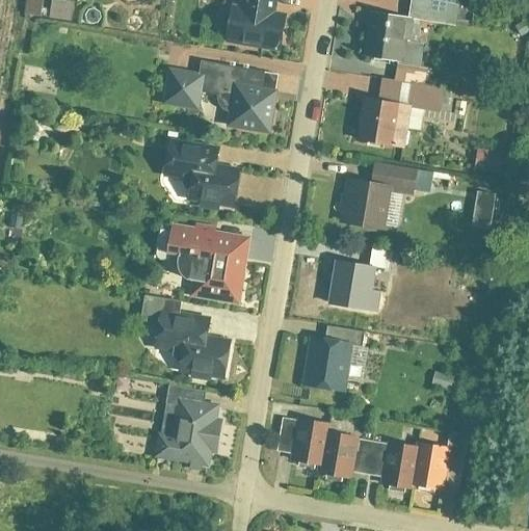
[(225,37),(286,48),(292,12),(282,11),(283,0),(242,0),(241,7),(231,5),(225,37)]
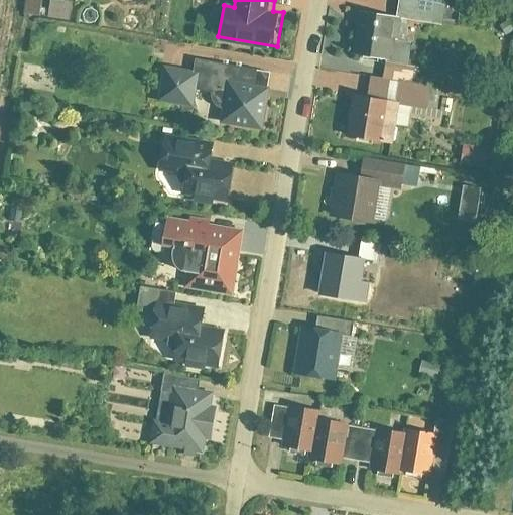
[(357,12),(351,53),(394,60),(400,19),(357,12)]
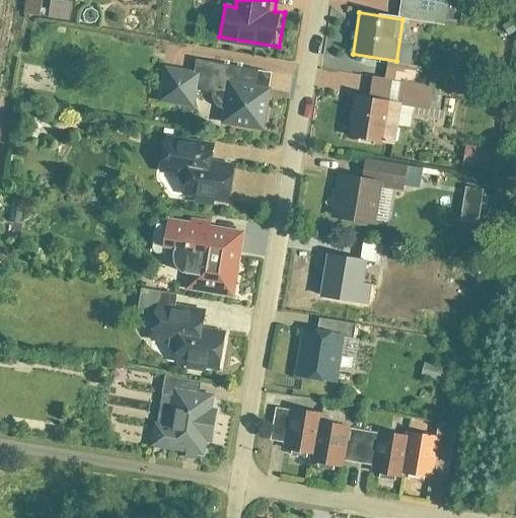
[(224,126),(265,133),(274,69),(194,56),(191,73),(167,68),(161,105),(197,112),(199,101),(227,108),(224,126)]
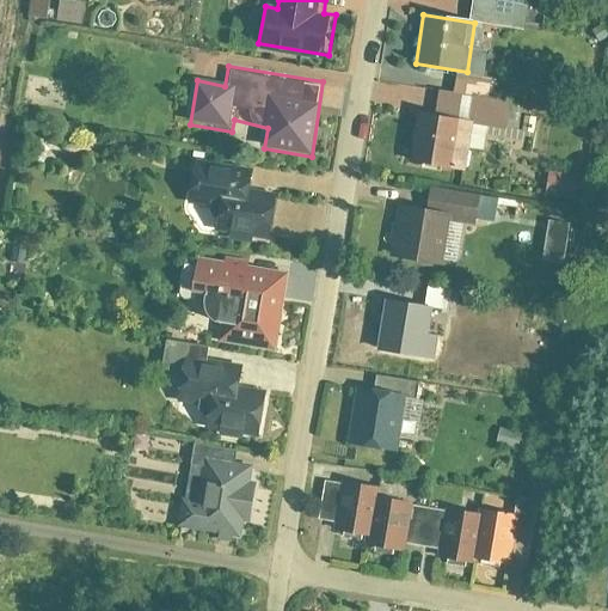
[(422,111),(413,158),(466,169),(476,121),(422,111)]
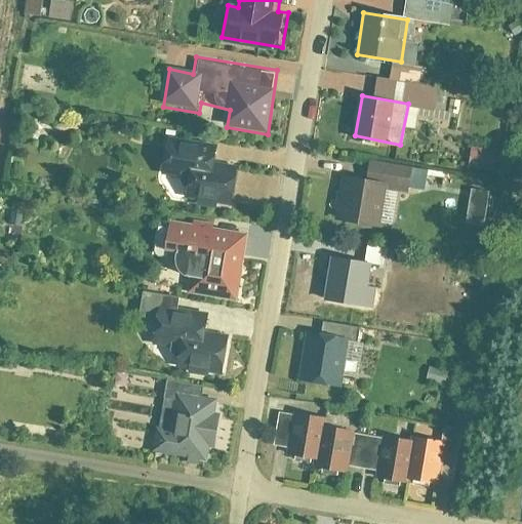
[(226,148),(163,137),(158,171),(192,176),(187,199),(234,207),(240,177),(221,174),(226,148)]
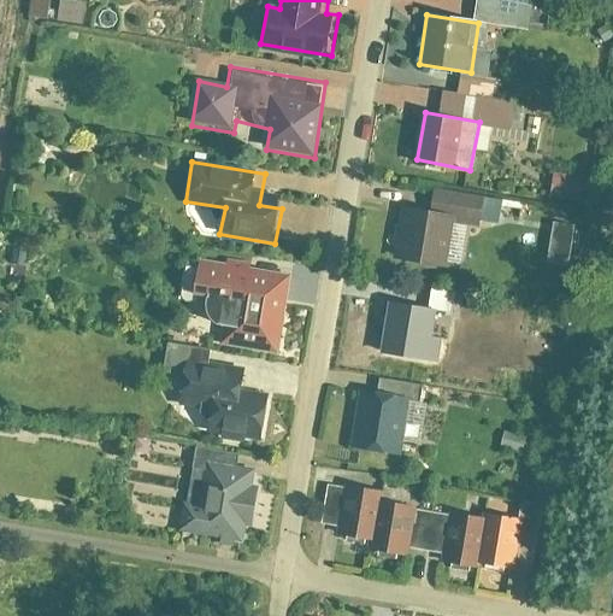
[(432,189),(426,216),(454,222),(477,227),(478,220),(491,222),(495,203),(432,189)]
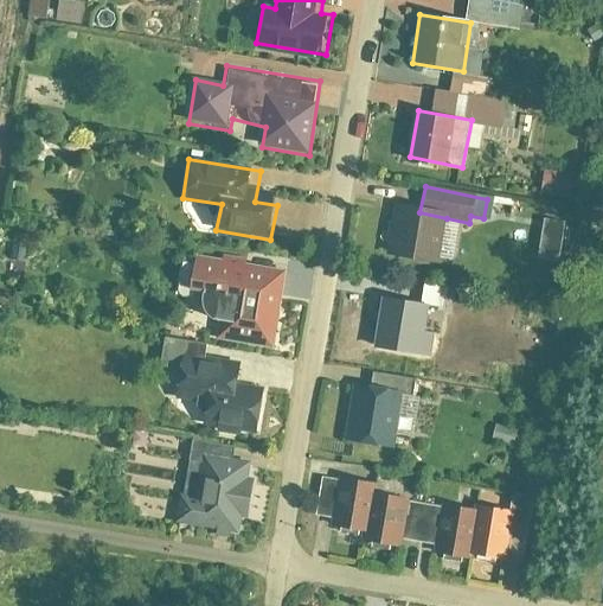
[(386,255),(437,266),(447,218),(419,212),(397,208),(386,255)]
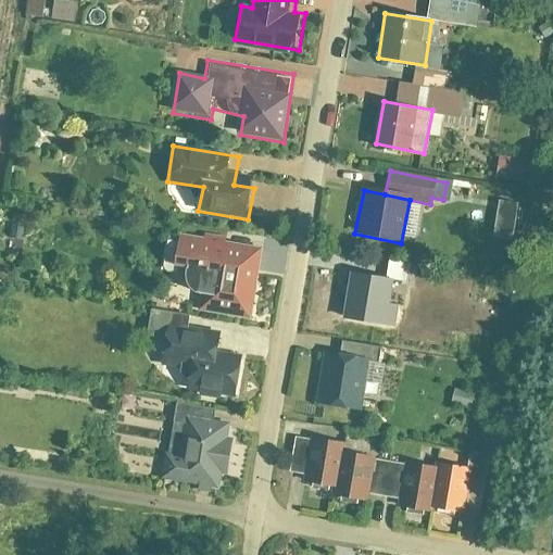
[(253,317),(263,244),(179,230),(176,267),(185,269),(185,276),(187,284),(195,289),(203,293),(200,307),(253,317)]
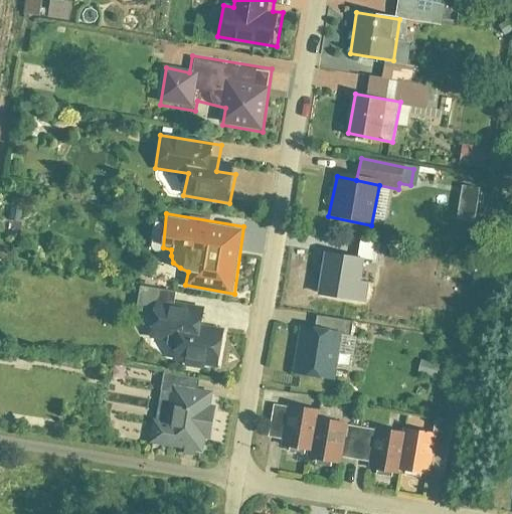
[(355,280),(359,257),(326,251),(320,292),(362,299),(365,282),(355,280)]
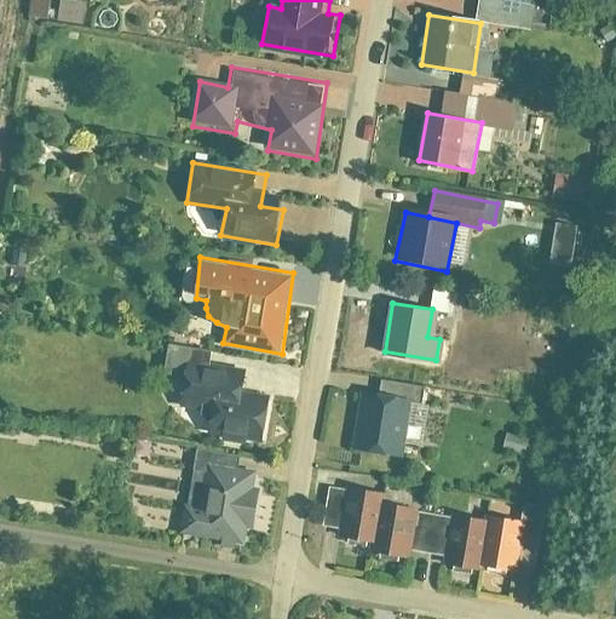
[(217,354),(167,347),(163,372),(184,376),(179,402),(207,407),(202,433),(265,443),(270,408),(249,405),(253,376),(214,367),(217,354)]
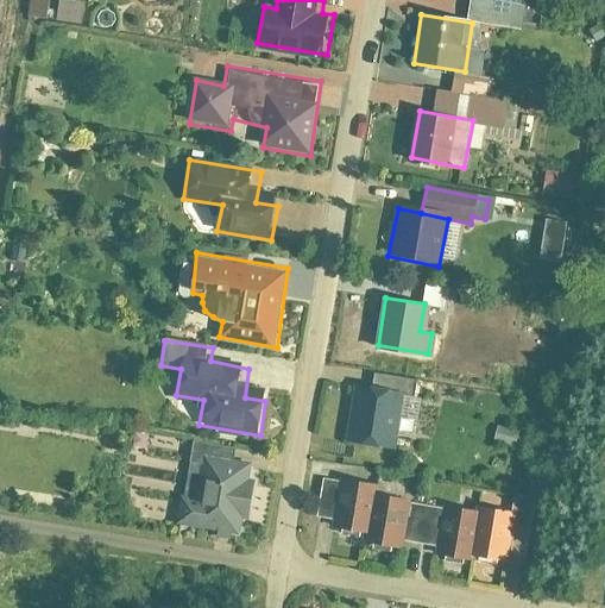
[(344,437),(395,445),(404,394),(352,384),(344,437)]
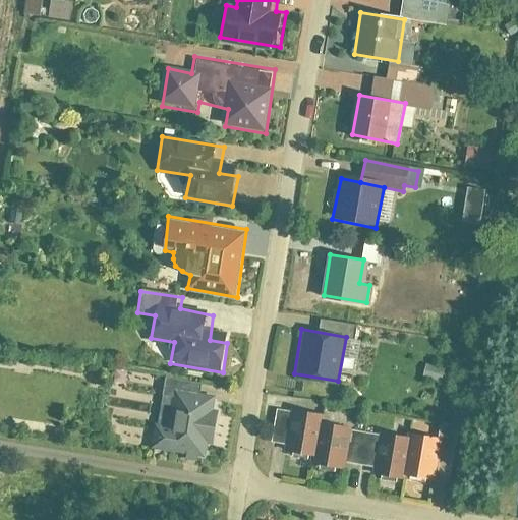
[(219,388),(163,379),(152,447),(207,457),(219,388)]
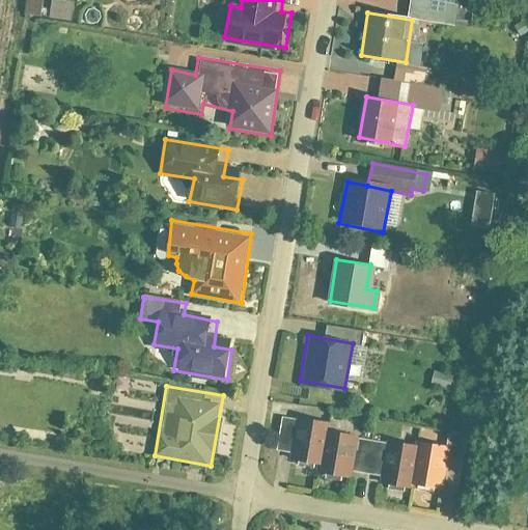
[(327,422),(297,417),(290,461),(322,466),(326,429),(327,422)]
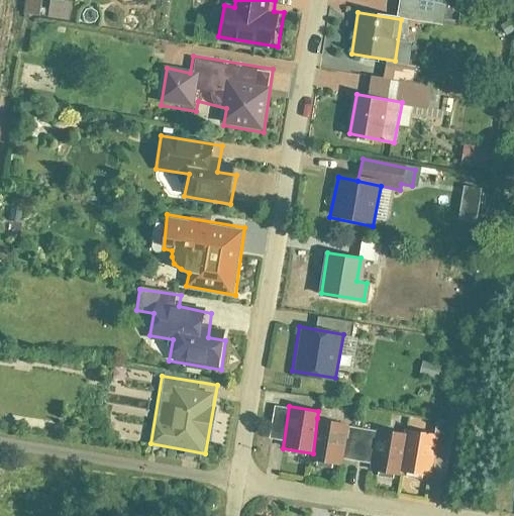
[(348,422),(317,418),(312,460),(342,465),(348,422)]
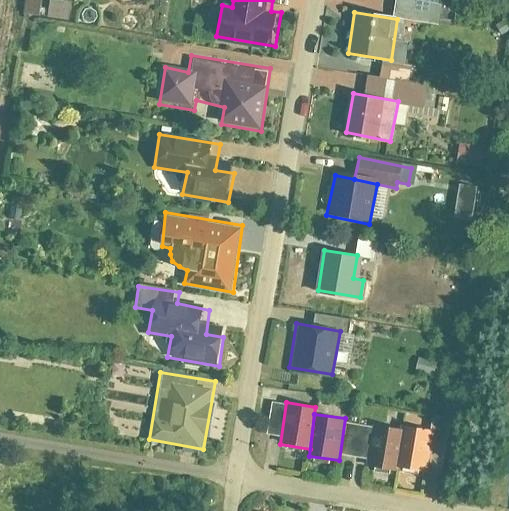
[(371,464),(399,468),(404,429),(375,425),(371,464)]
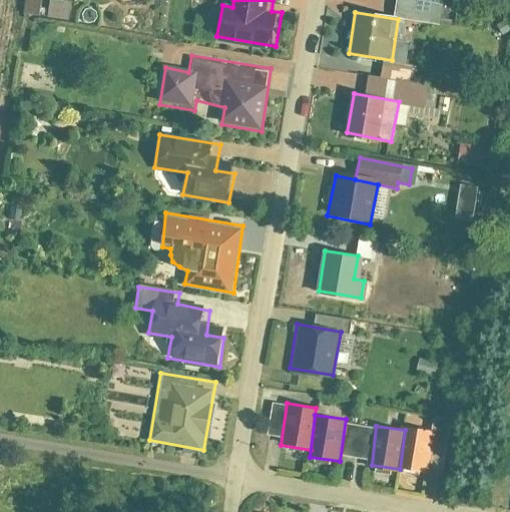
[(433,430),(405,426),(405,430),(400,469),(427,473),(433,430)]
